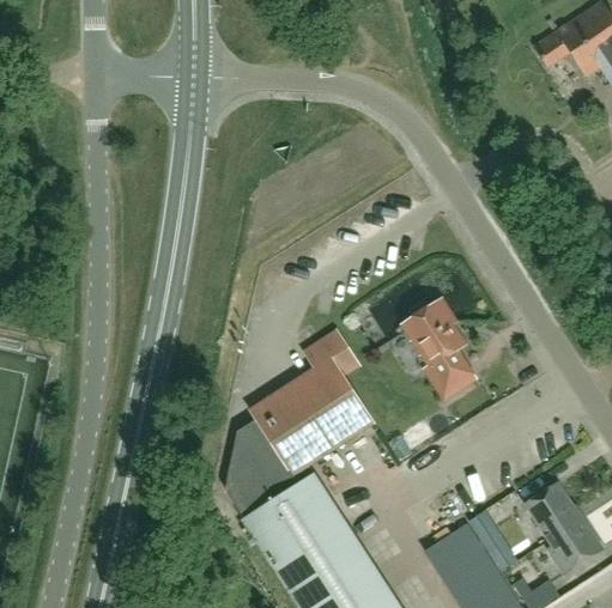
[(611,81),(611,17),(600,0),(533,46),(546,66),(570,49),(586,73),(600,64),(611,81)]
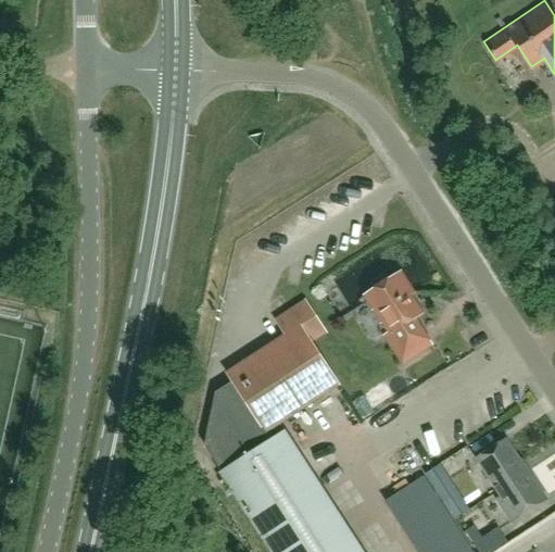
[(535,86),(527,91),(535,104),(544,99),(535,86)]
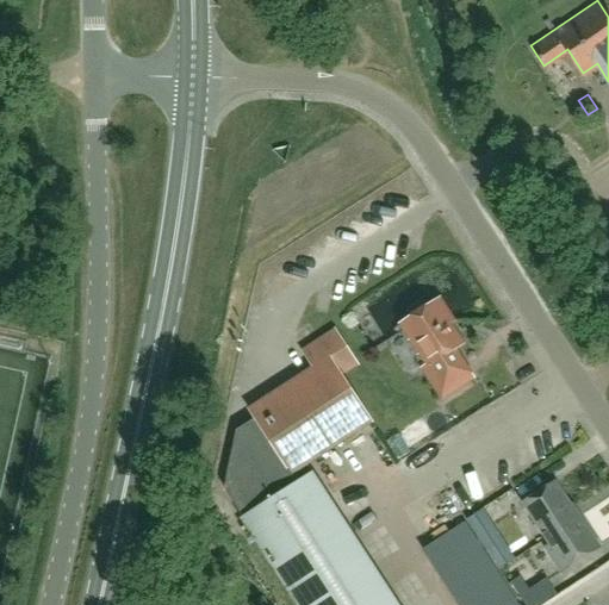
[(402,324),(411,338),(427,361),(421,365),(440,395),(472,375),(453,345),(461,341),(448,320),(452,318),(440,299),(427,307),(424,303),(420,303),(409,309),(408,313),(410,318),(402,324)]
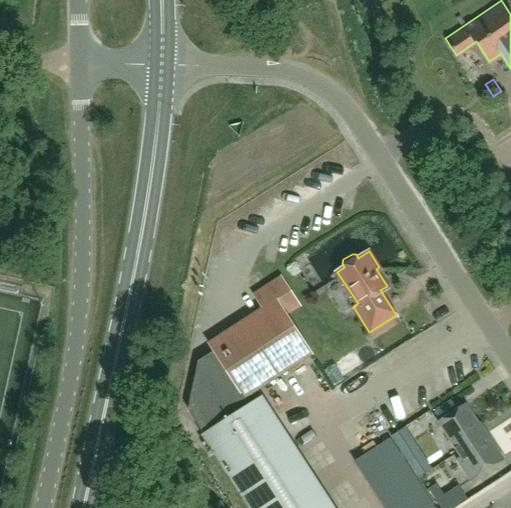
[(311,352),(285,311),(298,303),(281,276),(254,293),(263,306),(209,341),(214,349),(198,359),(186,410),(202,434),(201,435),(248,507),(335,507),(262,395),(261,395),(256,387),(259,385),(311,352)]
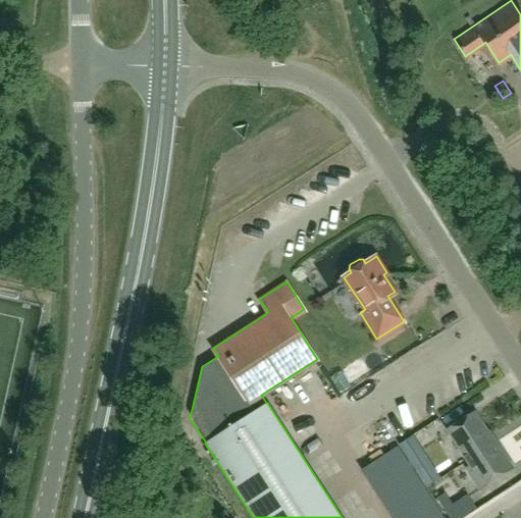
[(363,356),(347,369),(355,379),(371,366),(363,356)]
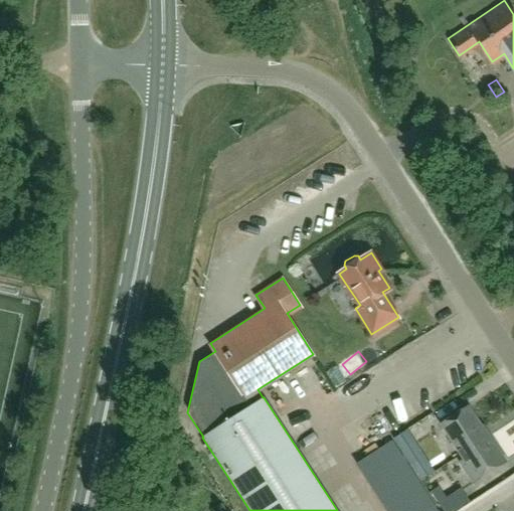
[(442,423),(464,459),(461,461),(474,481),(506,460),(488,433),(487,434),(469,405),(442,423)]
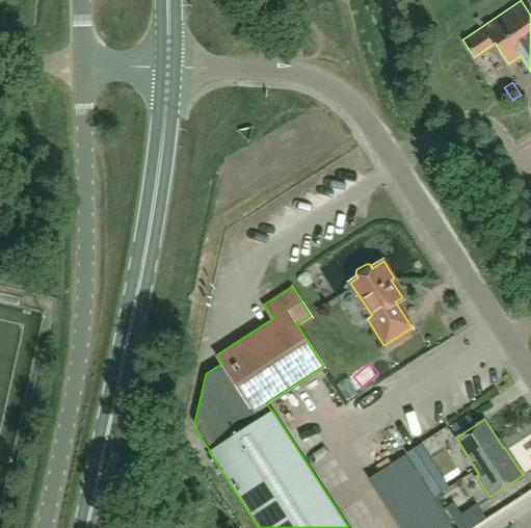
[(439,472),(430,458),(420,443),(406,451),(433,494),(447,485),(439,472)]
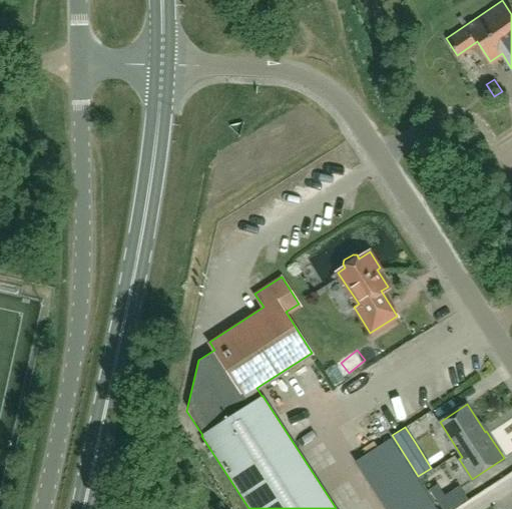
[(391,436),(355,459),(387,508),(429,508),(435,505),(391,436)]
